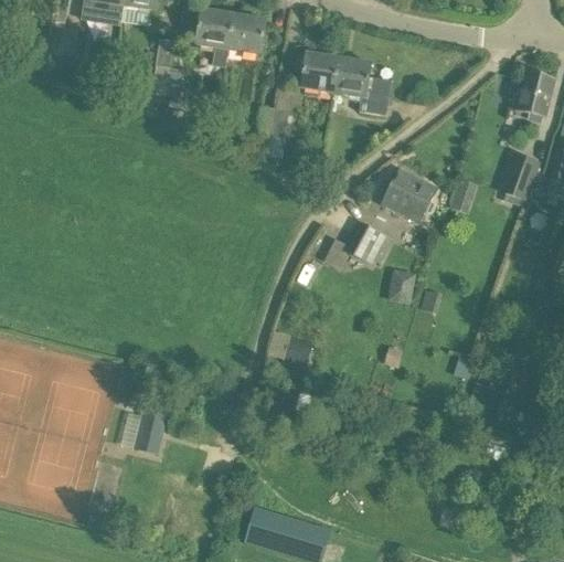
[(84,0),(82,18),(110,22),(110,19),(120,21),(124,4),(124,0),(84,0)]
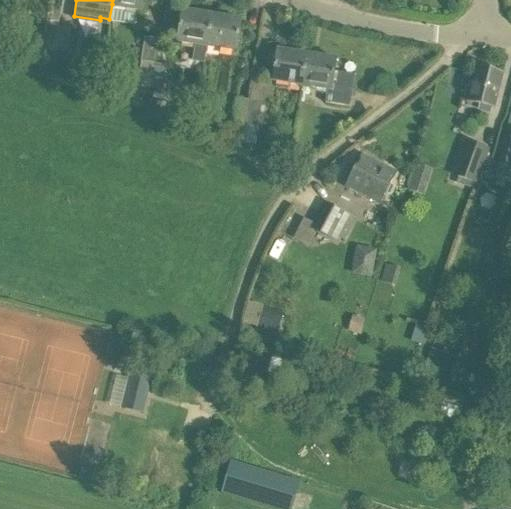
[(112,0),(112,4),(141,9),(142,0),(112,0)]
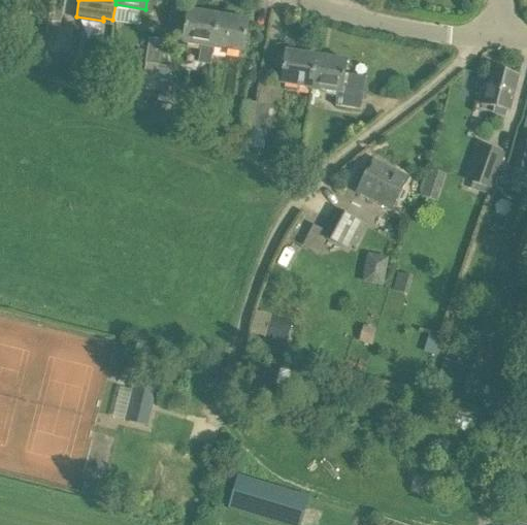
[(210,62),(212,45),(218,12),(187,8),(182,41),(200,43),(198,60),(210,62)]
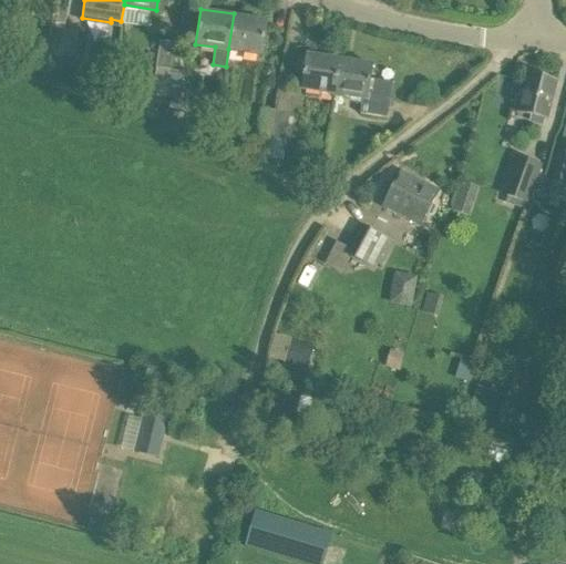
[(234,13),(228,49),(261,53),(266,18),(234,13)]
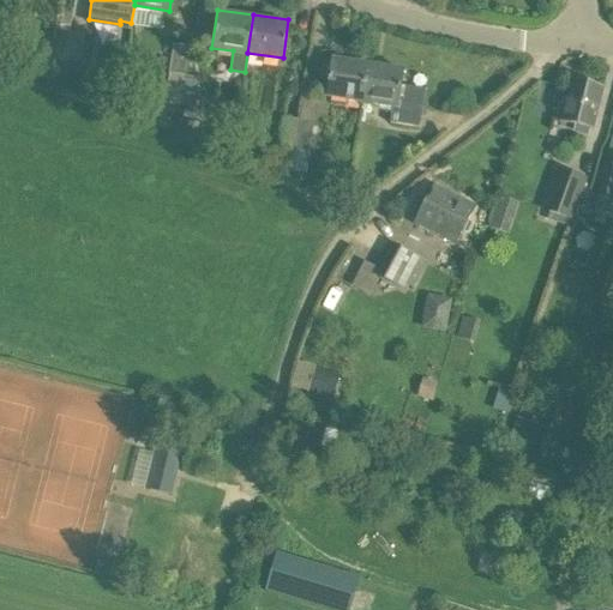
[(66,58),(70,30),(54,26),(49,55),(46,55),(42,78),(62,82),(65,66),(66,58)]
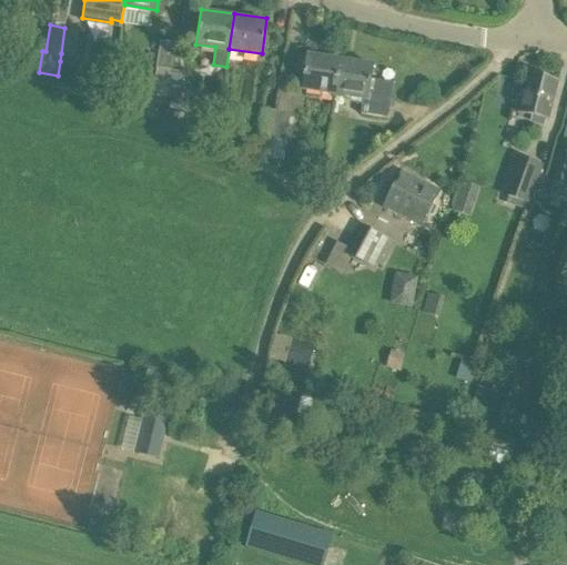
[(64,28),(61,53),(73,56),(78,30),(64,28)]
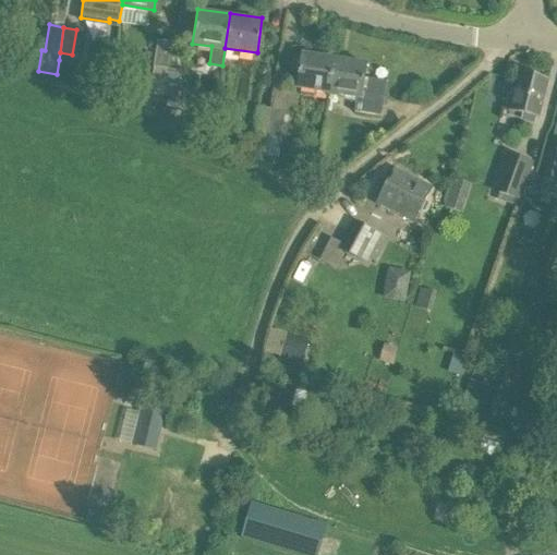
[(297,86),(330,91),(336,57),(302,51),(297,86)]
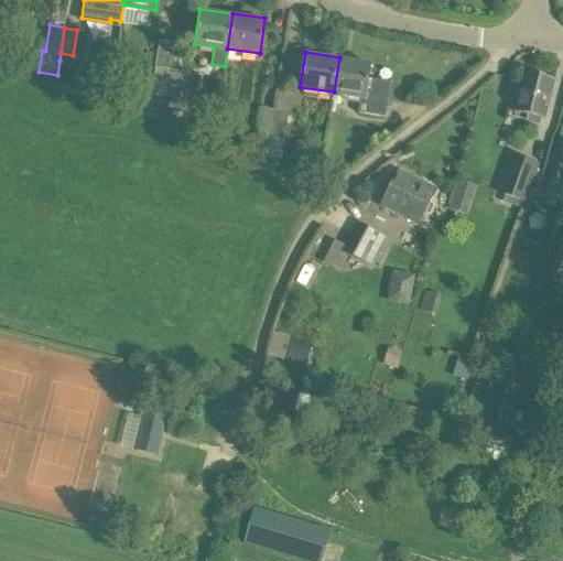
[(339,57),(334,92),(360,96),(358,109),(386,114),(390,78),(368,76),(370,62),(339,57)]
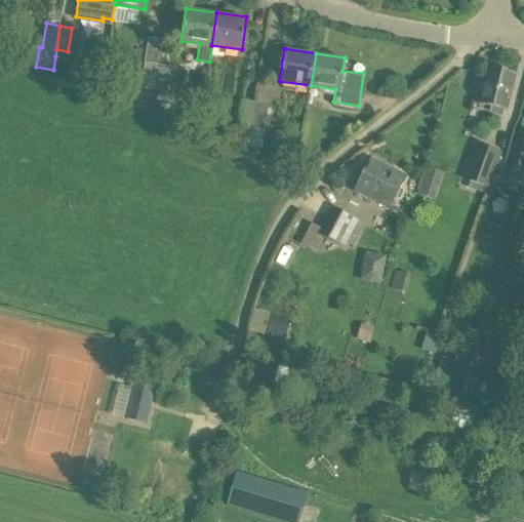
[(157,63),(147,61),(142,84),(154,86),(157,63)]
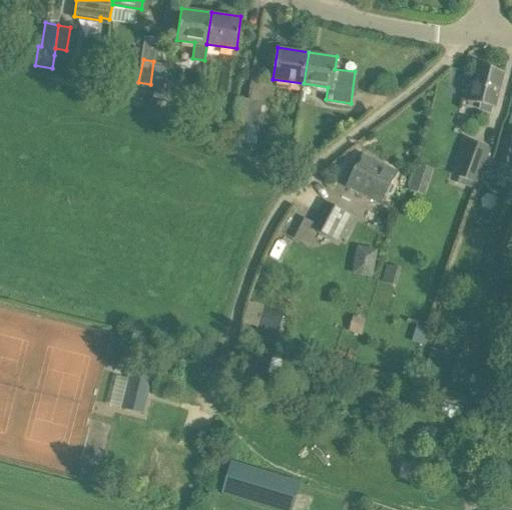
[(153,61),(150,84),(162,86),(165,63),(153,61)]
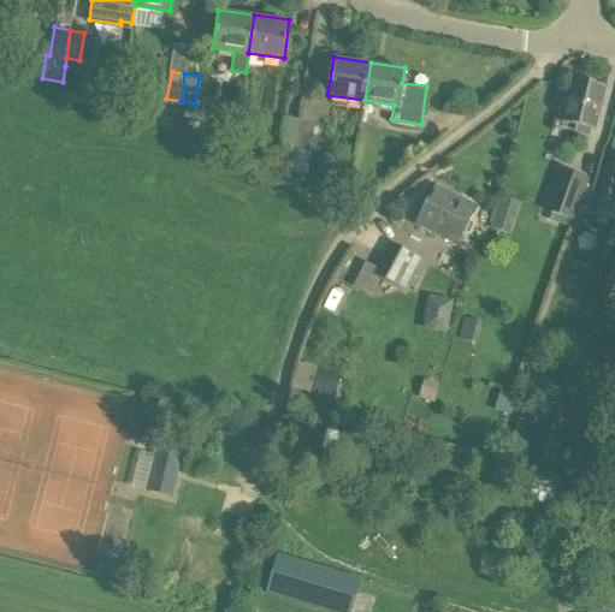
[(563,118),(593,126),(603,87),(573,79),(563,118)]
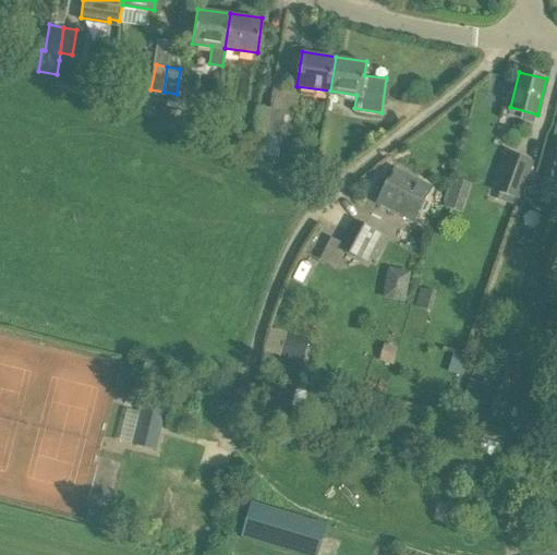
[(270,107),(266,133),(280,135),(285,109),(270,107)]
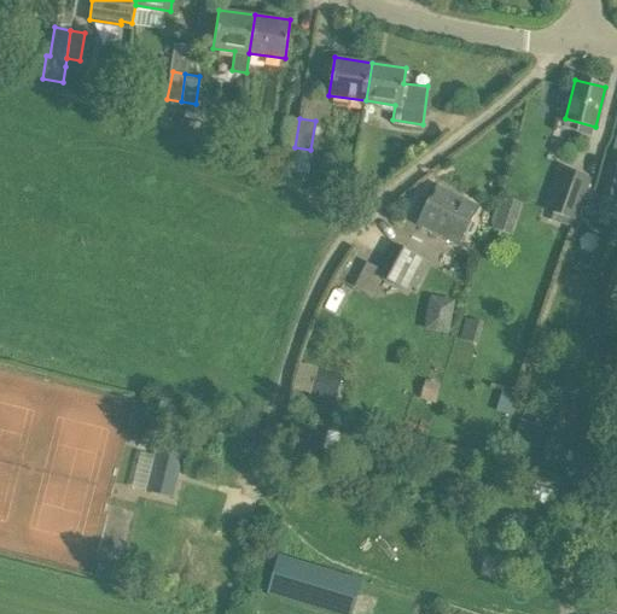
[(307,173),(310,150),(295,147),(291,170),(307,173)]
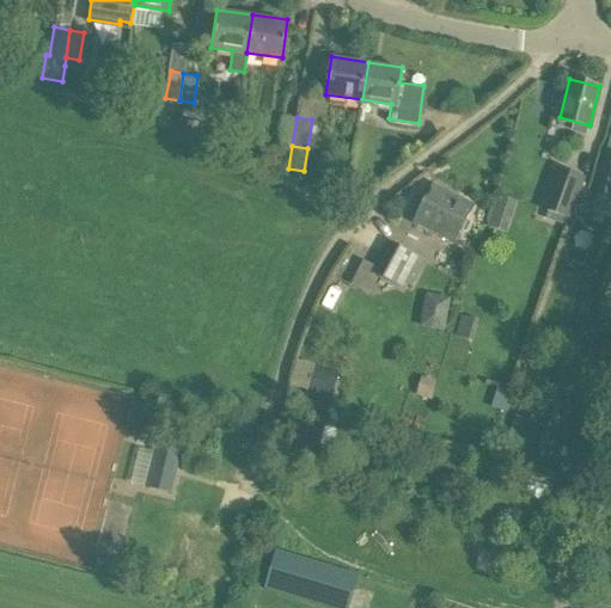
[(610,152),(605,151),(592,208),(610,212),(610,152)]
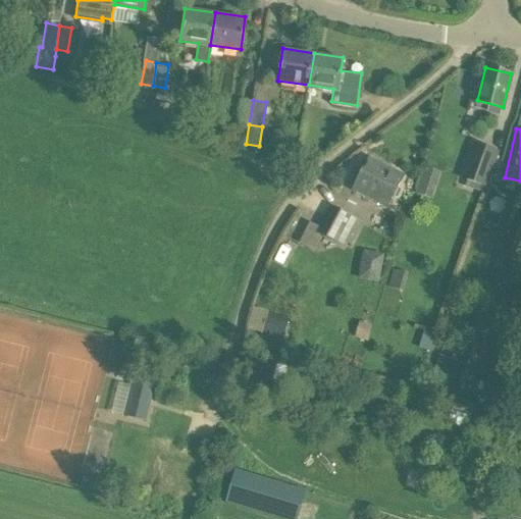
[(461,175),(467,177),(465,183),(482,190),(497,150),(473,141),(461,175)]
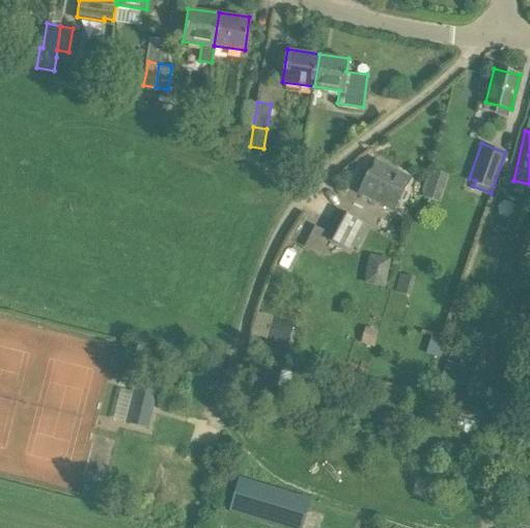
[(358,190),(393,209),(411,175),(374,158),(358,190)]
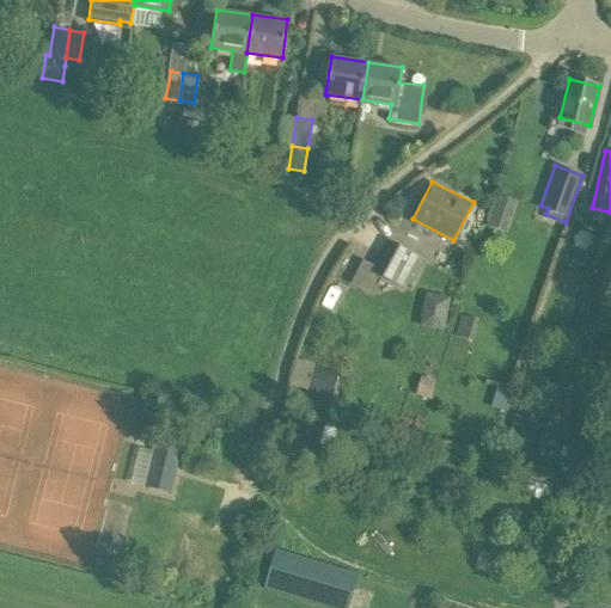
[(490,215),(488,223),(505,229),(508,220),(490,215)]
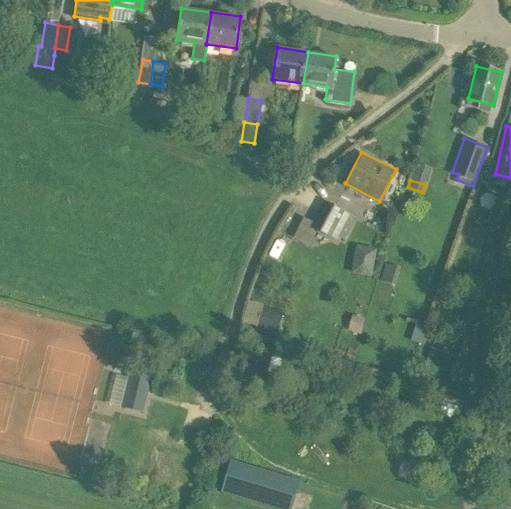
[(320,232),(337,240),(340,234),(343,235),(352,215),(333,206),(320,232)]
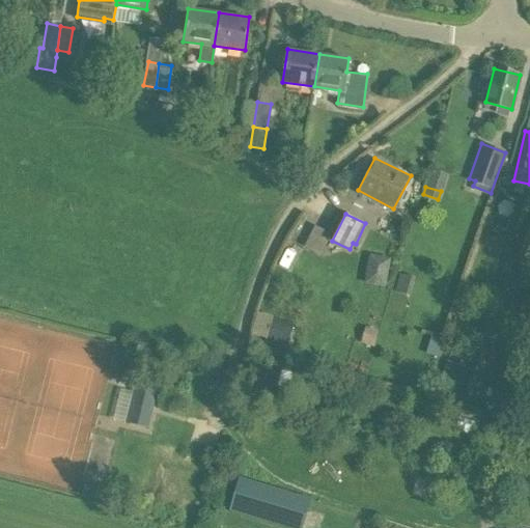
[(529,221),(521,249),(527,251),(525,257),(529,258),(529,221)]
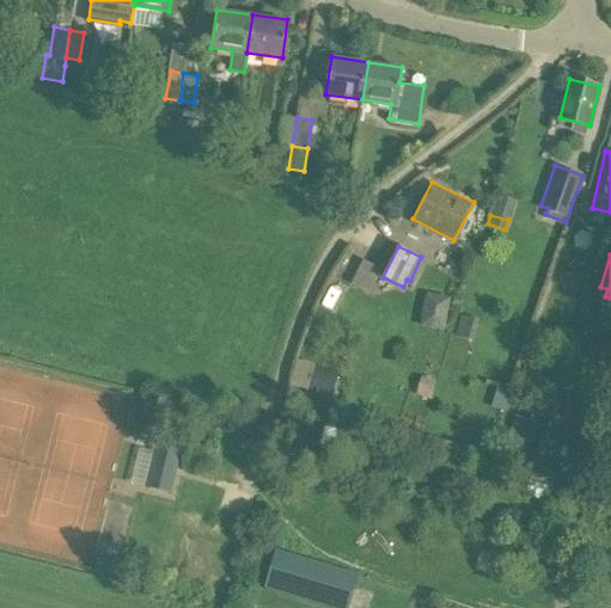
[(434,327),(441,329),(447,295),(440,294),(434,327)]
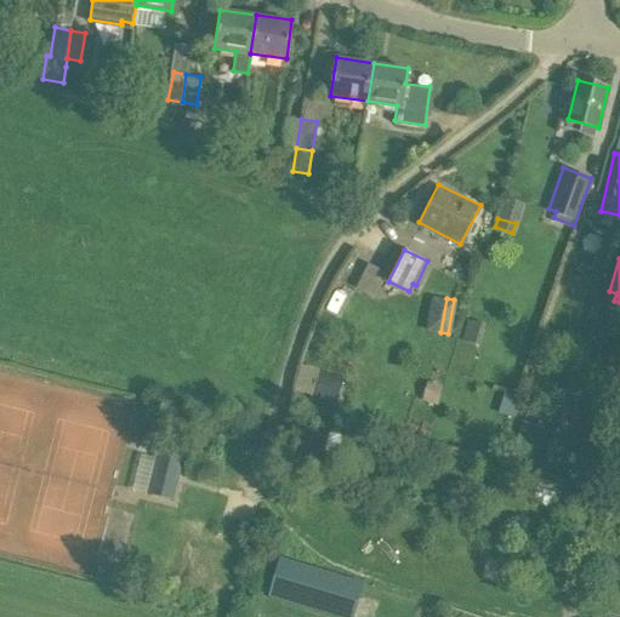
[(462,337),(475,341),(479,323),(468,319),(462,337)]
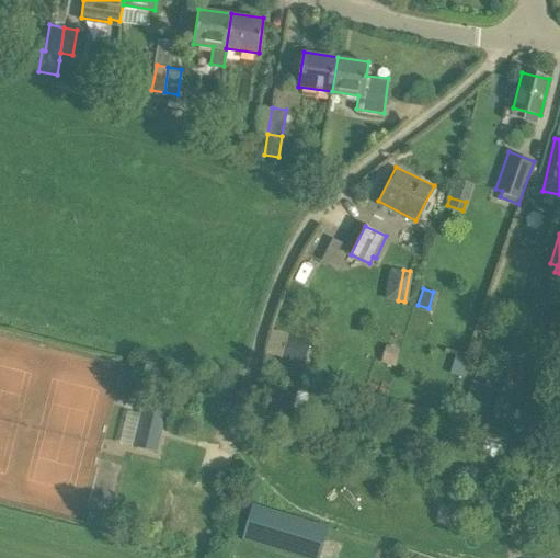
[(287,334),(281,356),(301,362),(308,341),(287,334)]
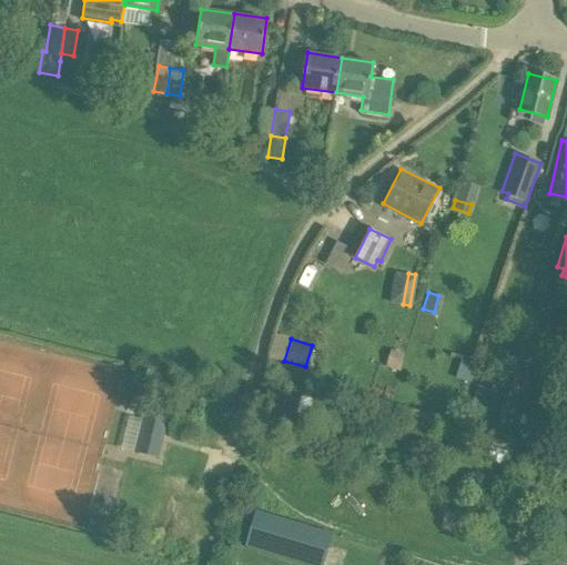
[(375,339),(371,354),(341,344),(333,370),(384,385),(391,363),(392,360),(394,352),(396,345),(375,339)]
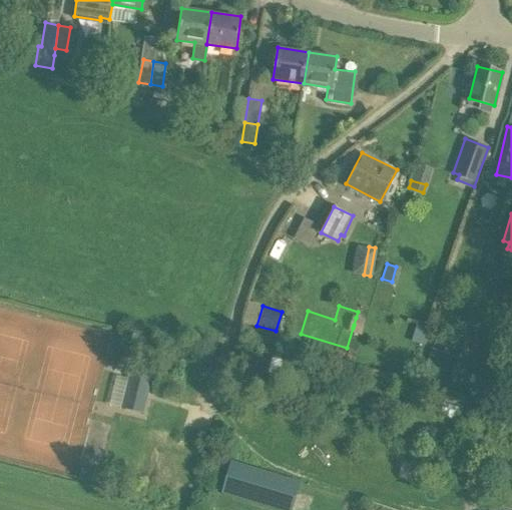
[(451,356),(430,349),(430,351),(426,363),(425,363),(446,370),(451,356)]
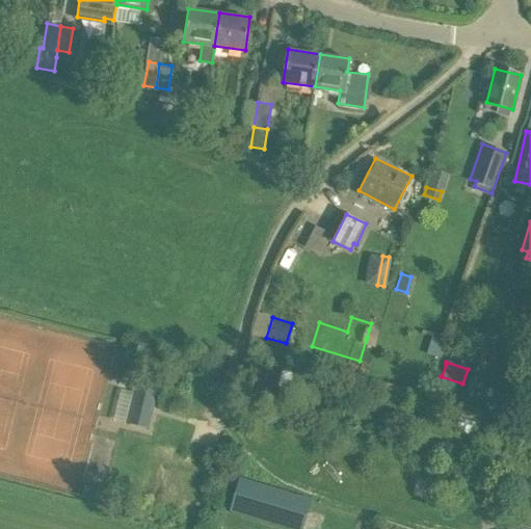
[(294,391),(299,375),(281,370),(276,386),(294,391)]
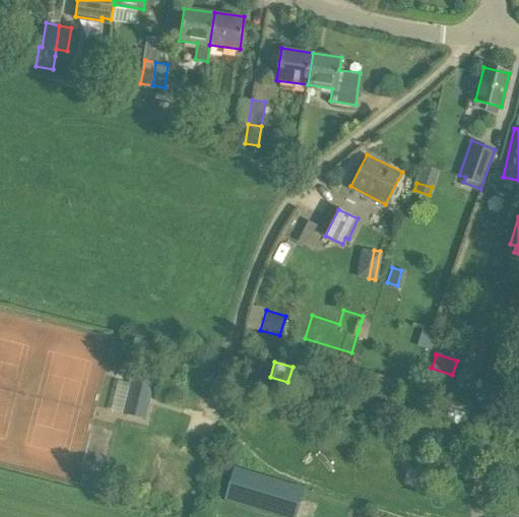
[(125,403),(145,408),(151,382),(132,377),(125,403)]
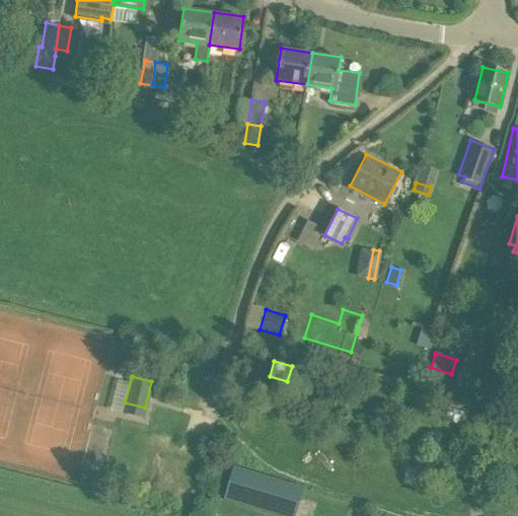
[(472,384),(484,388),(486,380),(474,376),(472,384)]
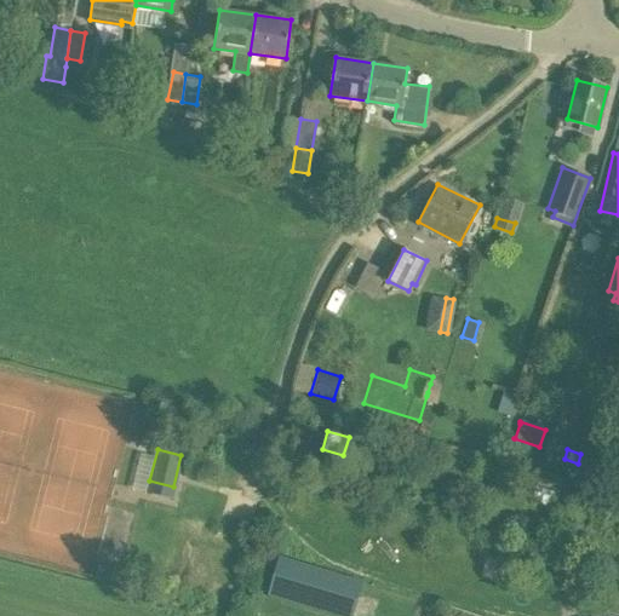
[(602,466),(618,470),(618,458),(606,454),(602,466)]
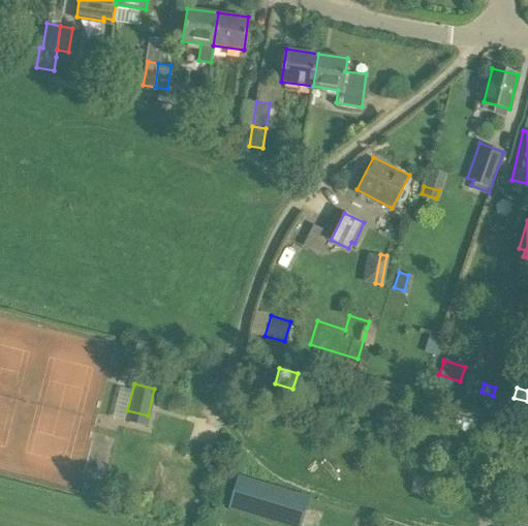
[(300,525),(309,497),(238,475),(228,507),(289,525),(300,525)]
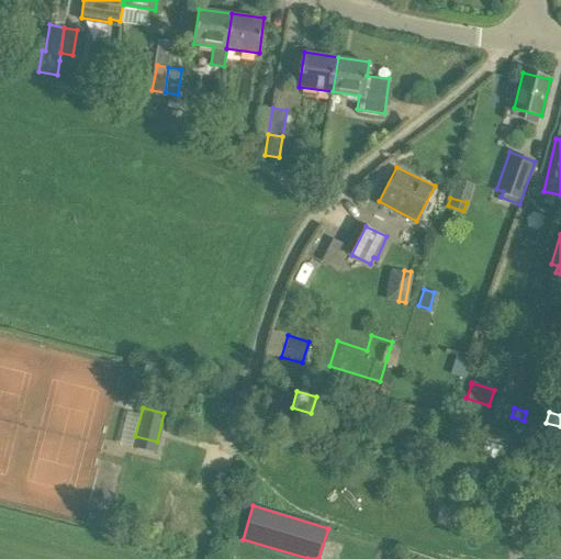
[(86,522),(104,526),(108,514),(88,510),(86,522)]
